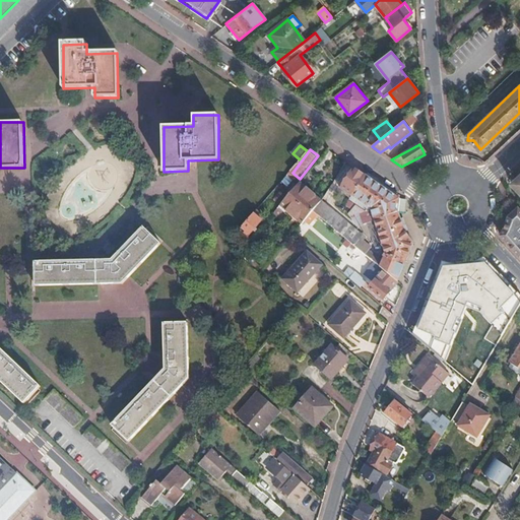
[(375,182),(353,168),(339,189),(350,196),(351,196),(370,209),(375,222),(380,240),(385,255),(382,262),(369,250),(371,248),(360,238),(360,234),(321,201),(320,202),(313,210),(351,243),(356,248),(382,268),(384,270),(397,281),(412,244),(404,233),(397,211),(399,199),(398,199),(375,182)]
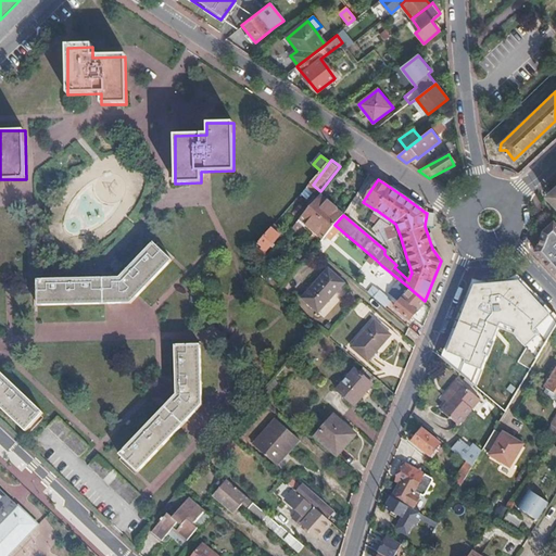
[(555,219),(543,231),(541,239),(539,245),(535,251),(555,274),(555,219)]
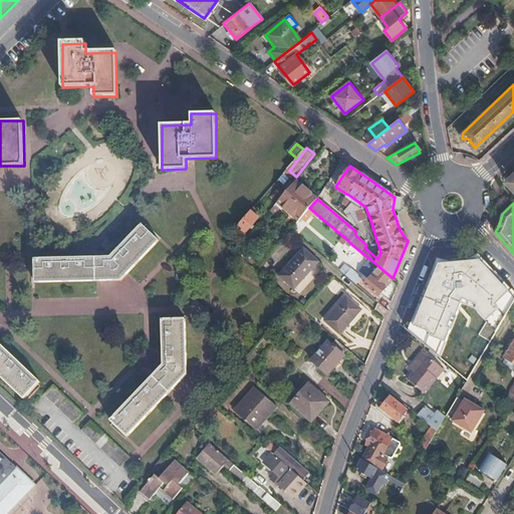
[(239,224),(250,235),(266,217),(255,207),(239,224)]
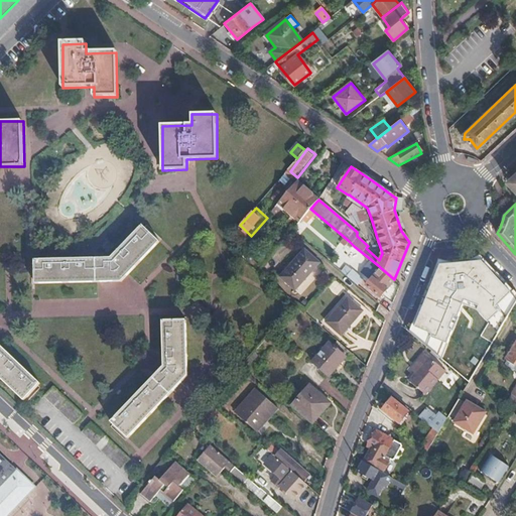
[(377,238),(372,221),(365,223),(370,240),(377,238)]
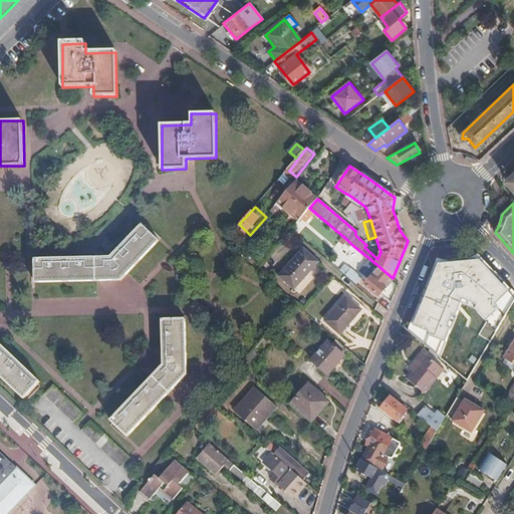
[(121,279),(161,239),(144,223),(112,254),(35,256),(35,280),(121,279)]
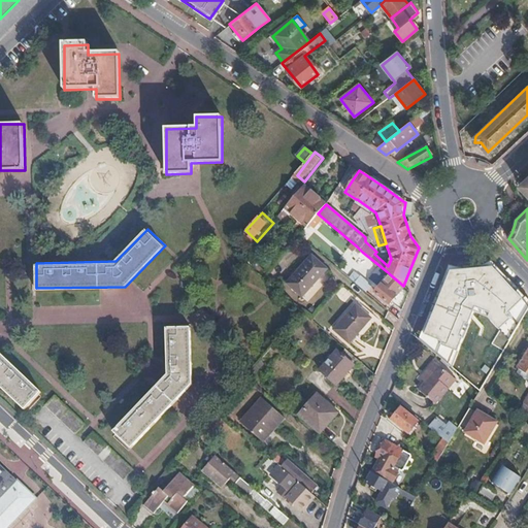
[(362,252),(357,246),(353,252),(358,256),(362,252)]
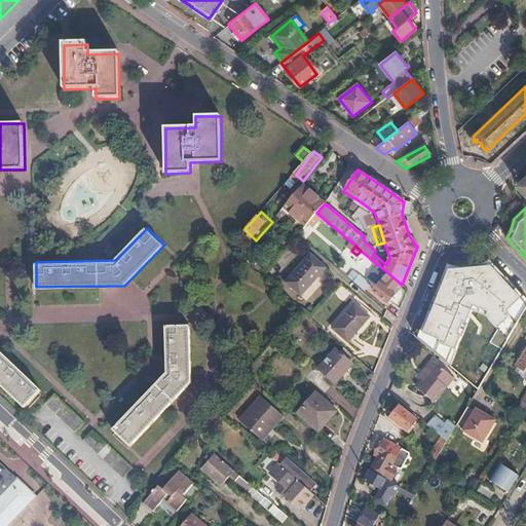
[(300,297),(325,269),(309,256),(285,283),(300,297)]
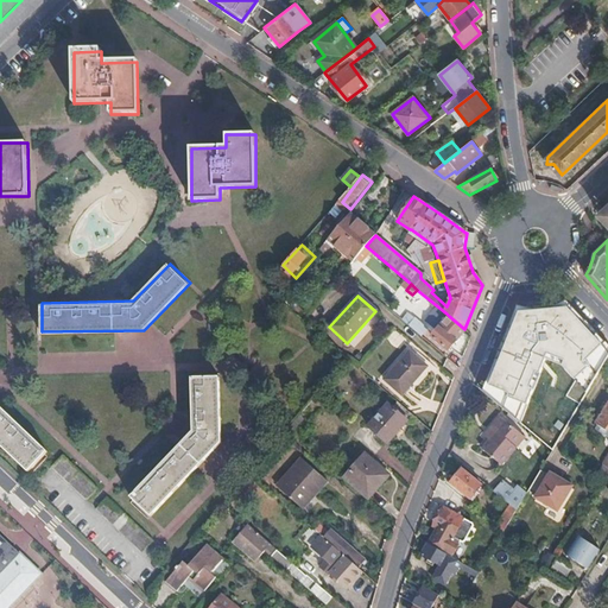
[(520,310),(486,392),(544,443),(552,451),(607,355),(607,349),(568,305),(520,310)]
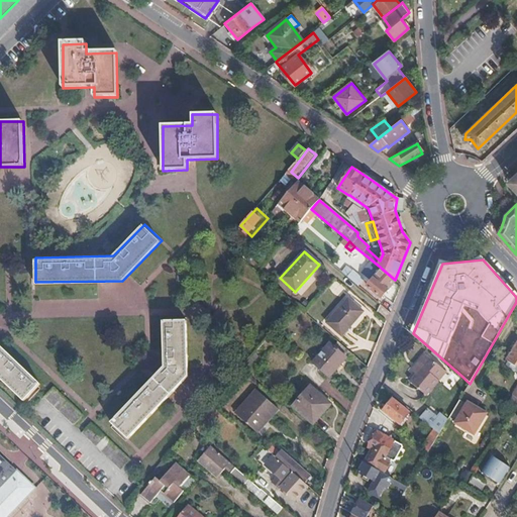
[(395,281),(395,280),(382,269),(377,275),(373,279),(367,286),(381,298),(395,281)]
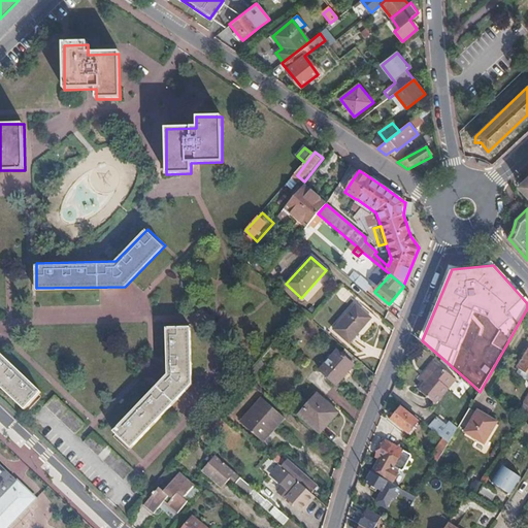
[(355,283),(365,291),(370,285),(360,275),(355,283)]
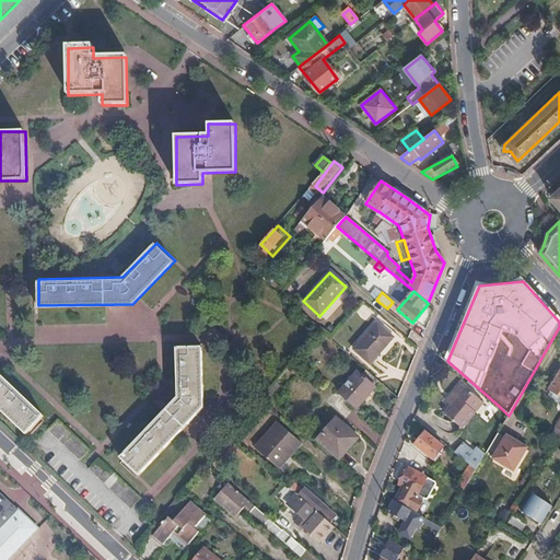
[(371,365),(394,340),(377,325),(354,350),(371,365)]
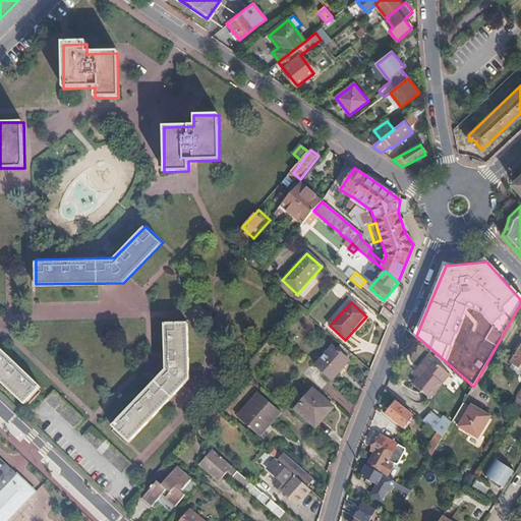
[(113,423),(130,441),(189,378),(190,378),(190,377),(190,322),(166,323),(167,367),(166,368),(113,423)]
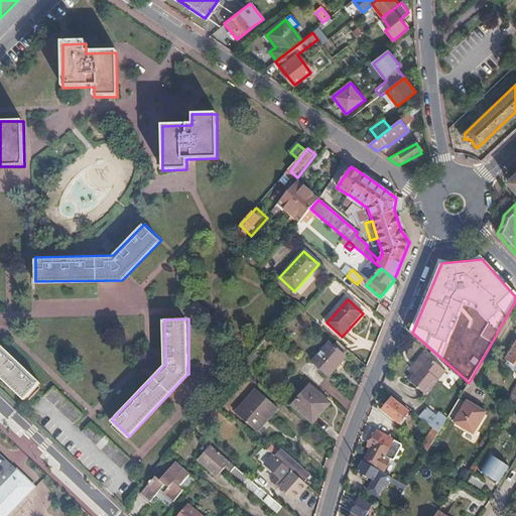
[(350,352),(338,341),(333,346),(329,343),(311,362),(329,377),(350,352)]
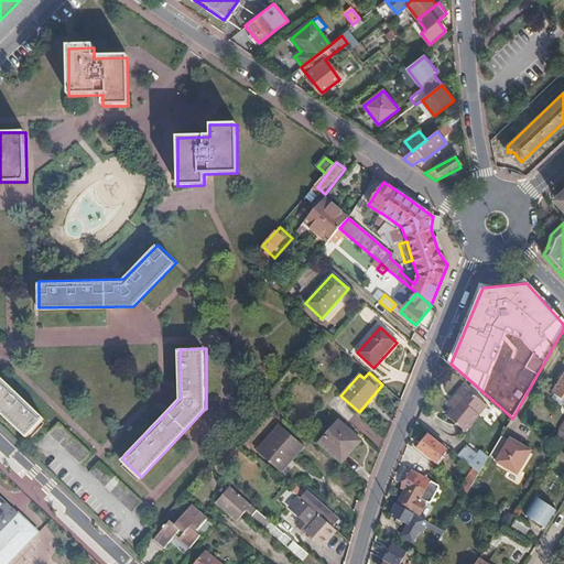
[(563,434),(563,375),(553,391),(563,399),(563,423),(556,436),(561,438),(563,434)]
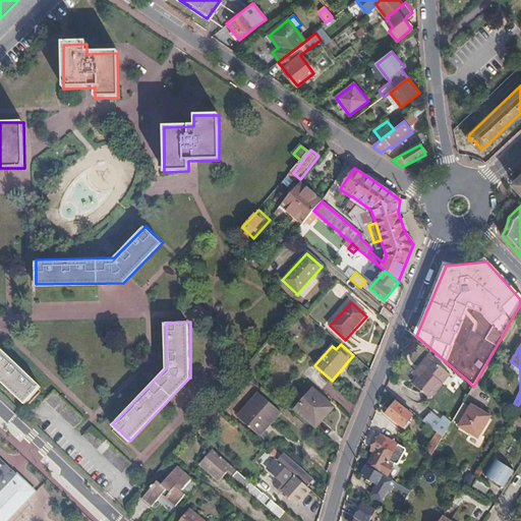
[(0,381),(23,403),(41,386),(0,347),(0,381)]
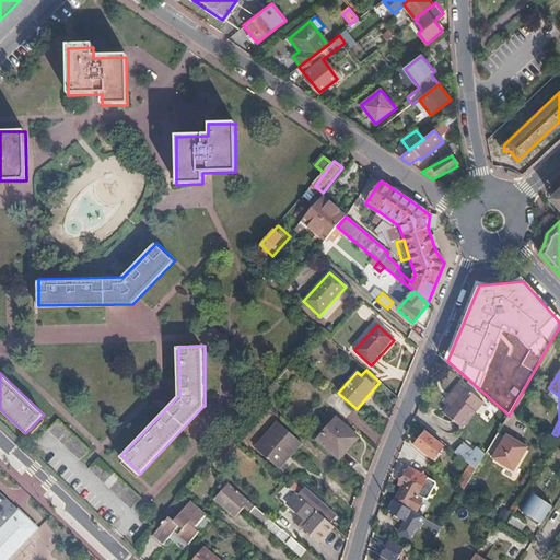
[(461,427),(480,403),(457,383),(444,399),(450,405),(443,412),(461,427)]
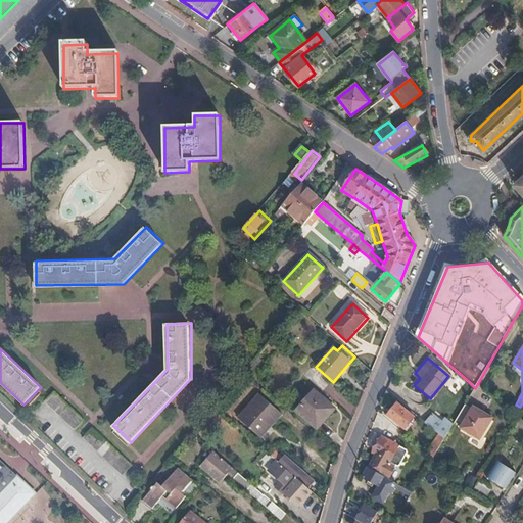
[(467,401),(475,388),(468,381),(458,393),(467,401)]
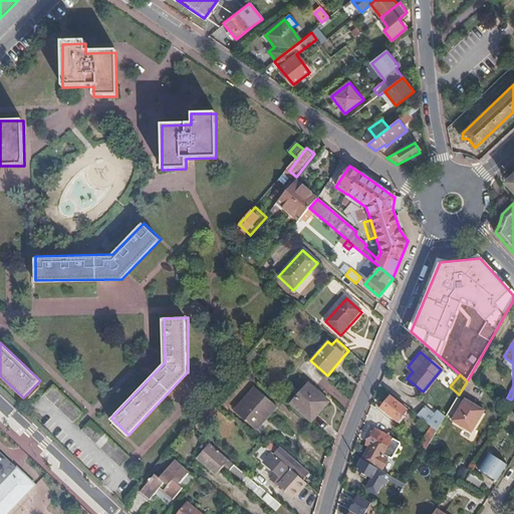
[(73,422),(83,413),(54,384),(45,395),(73,422)]
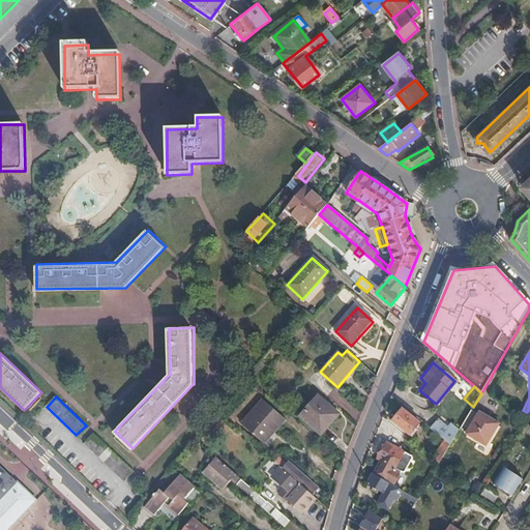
[(396,412),(402,406),(391,396),(388,406),(394,411),(396,412)]
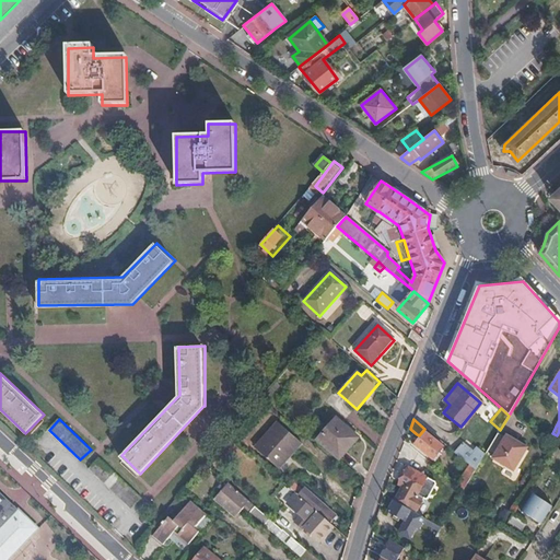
[(339,461),(358,440),(336,420),(317,441),(339,461)]
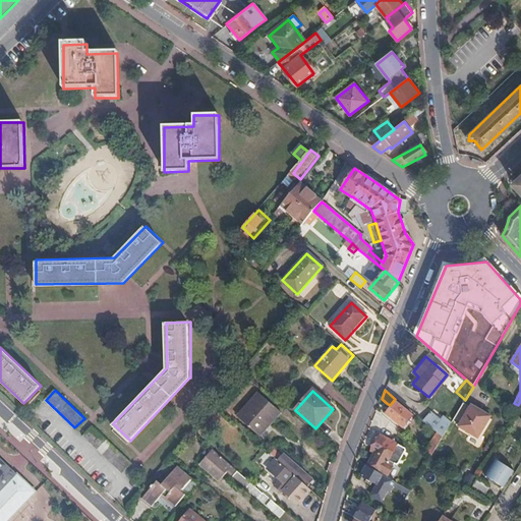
[(262,433),(280,414),(265,402),(247,421),(262,433)]
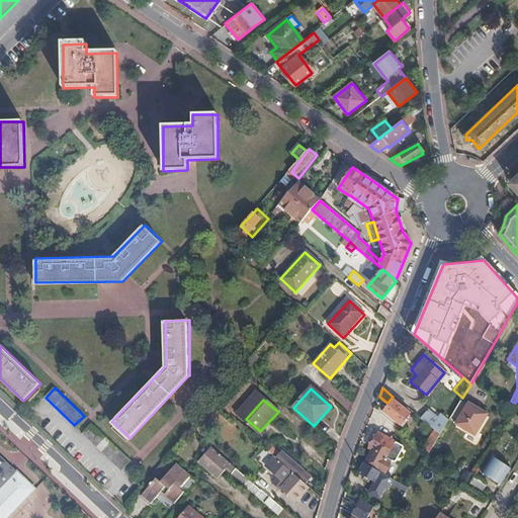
[(400,425),(410,414),(394,401),(384,412),(400,425)]
